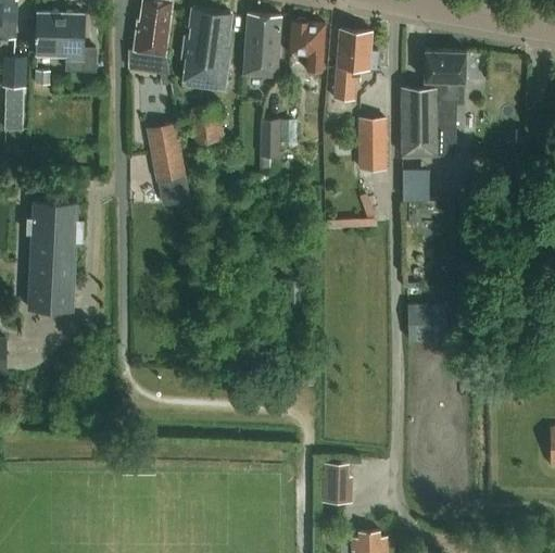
[(0,39),(14,41),(17,3),(13,3),(13,0),(0,0),(0,39)]
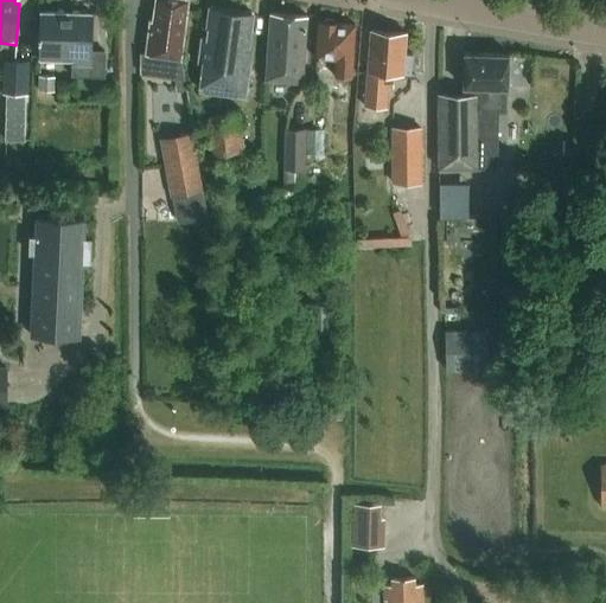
[(139,56),(139,77),(183,83),(179,62),(187,2),(167,0),(155,0),(153,24),(150,24),(146,57),(139,56)]
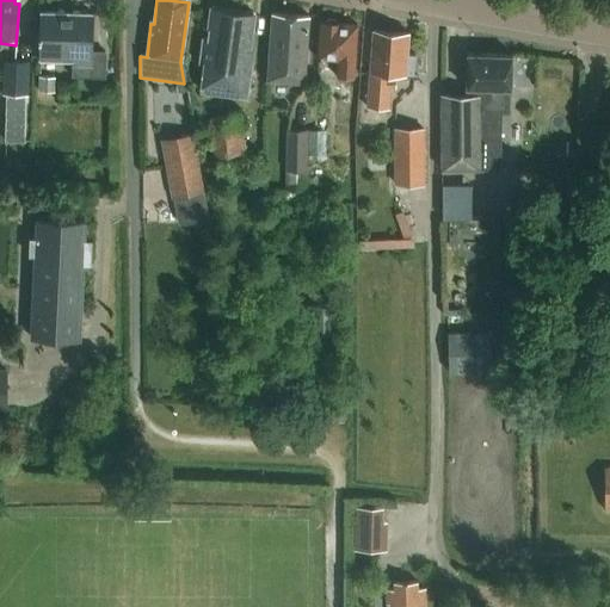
[(247,64),(253,17),(213,11),(208,43),(203,42),(199,66),(205,67),(201,95),(247,101),(252,64),(247,64)]
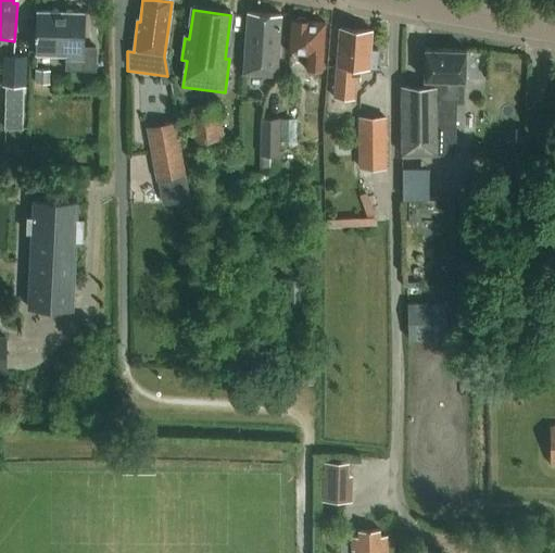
[(277,78),(281,17),(248,14),(242,76),(277,78)]
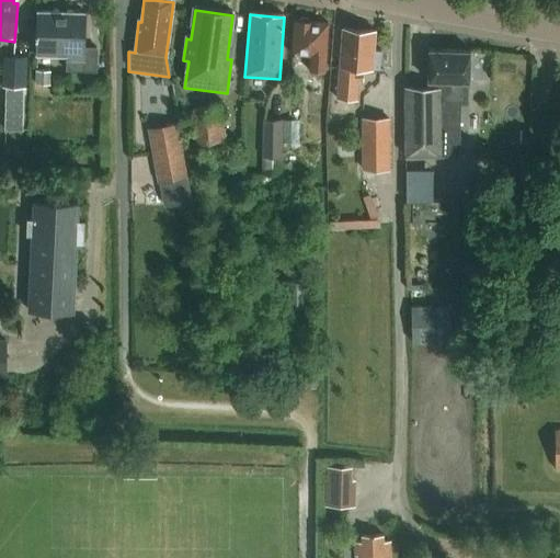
[(96,73),(98,52),(84,50),(86,16),(37,15),(36,58),(67,59),(66,73),(96,73)]
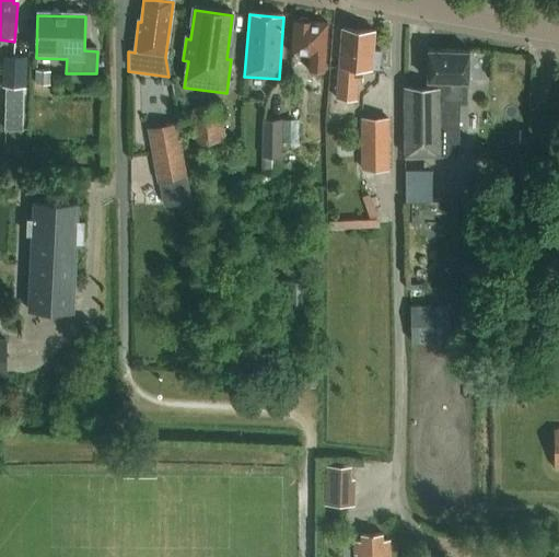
[(324,74),(328,26),(294,23),(291,57),(311,58),(309,73),(324,74)]
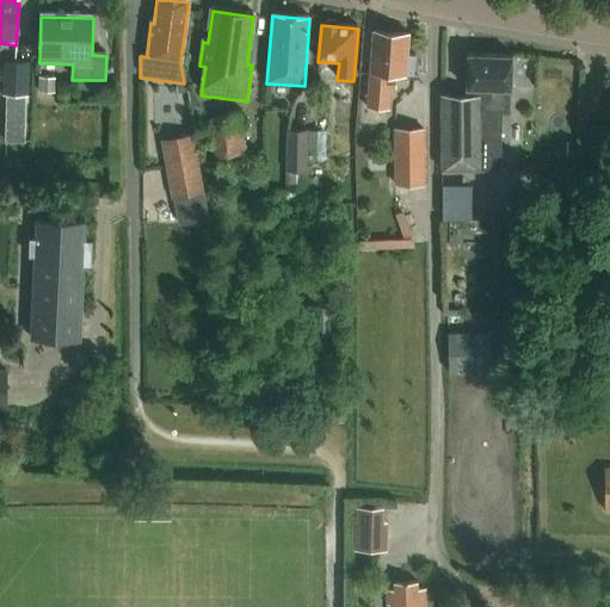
[(370,75),(368,111),(390,112),(393,76),(414,79),(417,59),(408,57),(410,37),(374,35),(371,75),(370,75)]
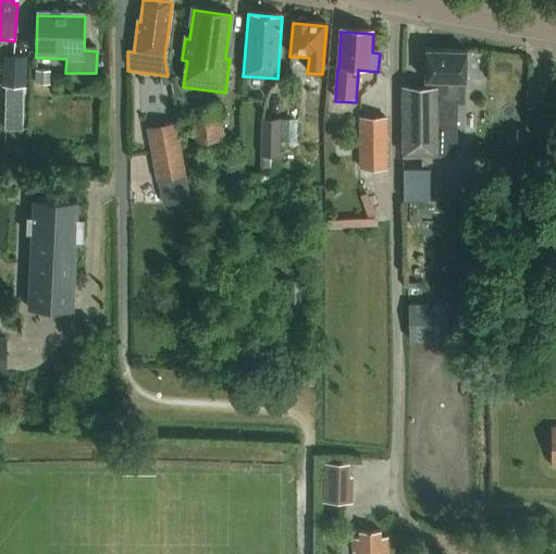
[(404,158),(446,158),(446,157),(456,157),(457,128),(457,107),(465,107),(465,84),(467,84),(467,52),(425,52),(425,89),(404,89),(404,158)]
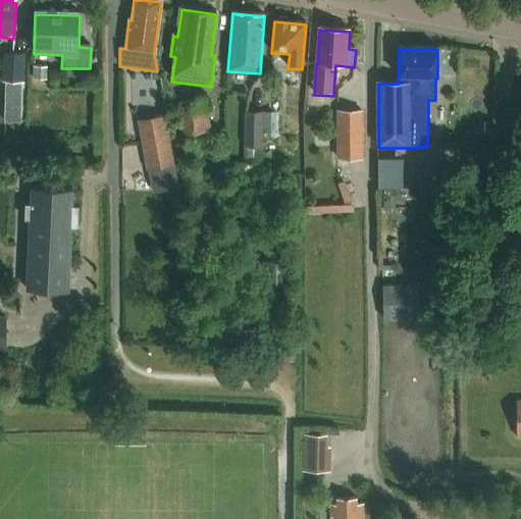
[(4,85),(3,122),(20,123),(21,86),(24,86),(25,58),(3,57),(2,85),(4,85)]
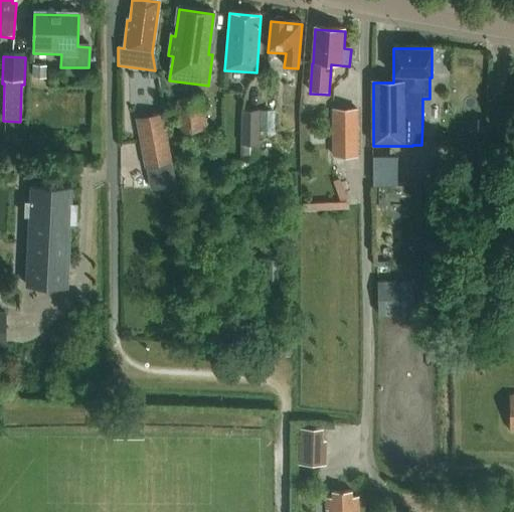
[(31,67),(31,80),(45,80),(45,67),(31,67)]
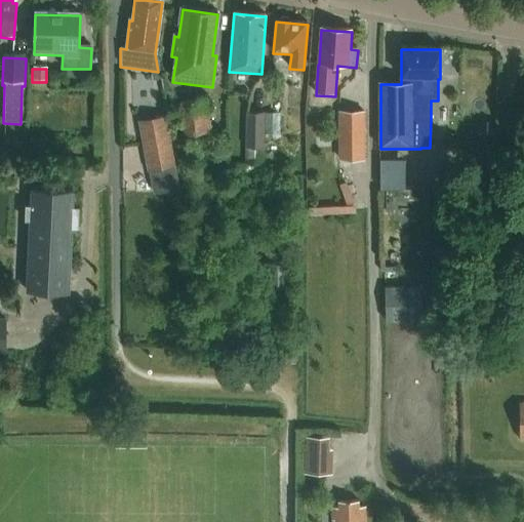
[(184,137),(211,133),(210,127),(206,116),(204,102),(178,105),(184,137)]
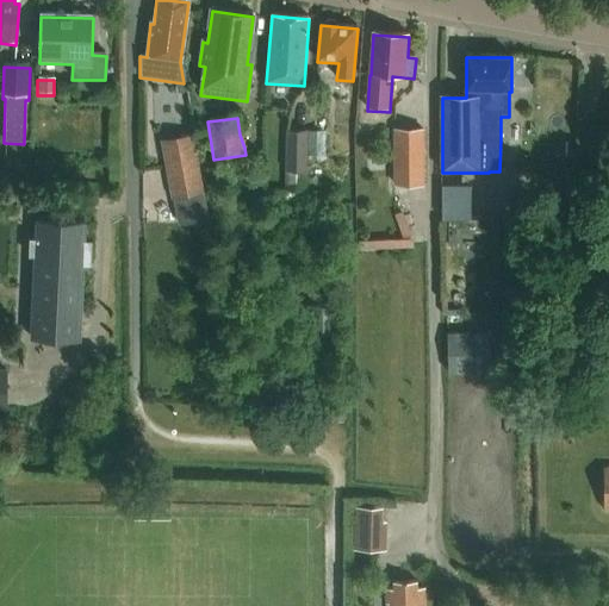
[(306,135),(306,133),(286,132),(285,192),(306,192),(306,164),(306,135)]
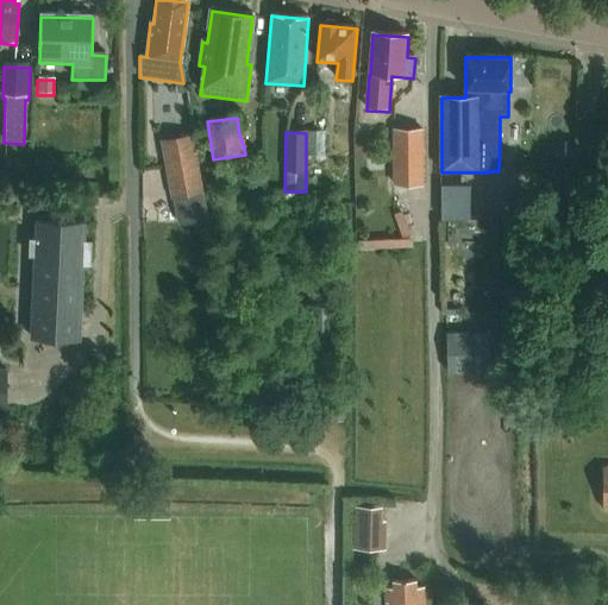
[(394,187),(424,187),(424,133),(394,133),(394,187)]
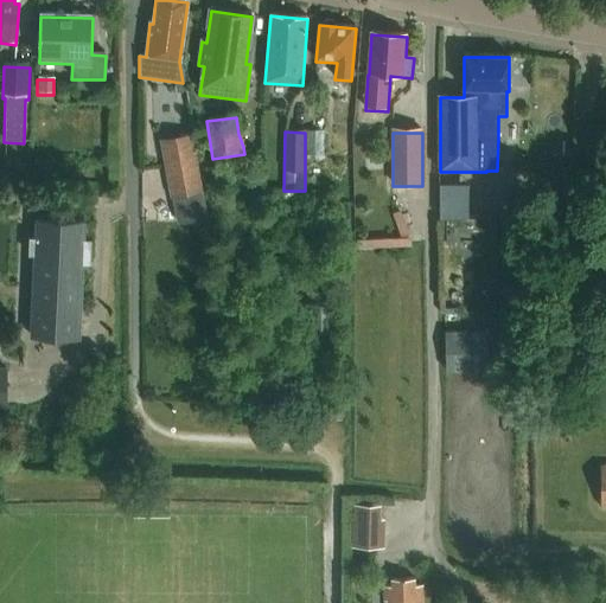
[(179,164),(164,166),(171,199),(202,193),(191,136),(174,139),(179,164)]
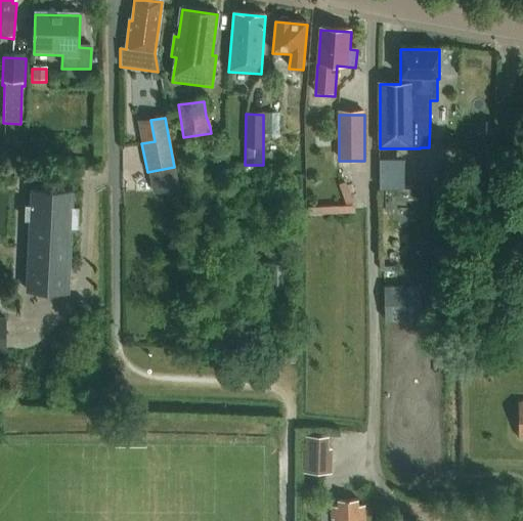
[(345,206),(311,207),(312,215),(353,213),(352,183),(344,184),(345,206)]
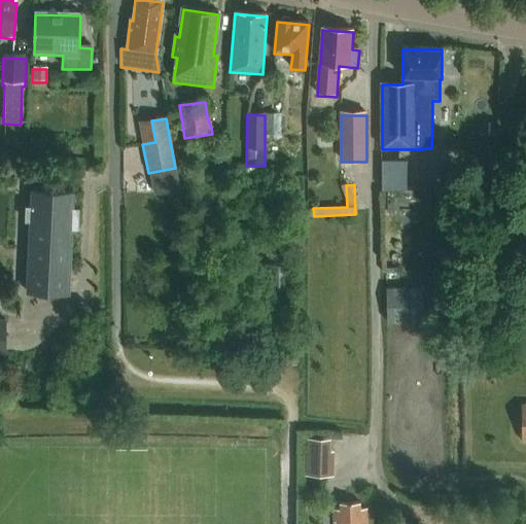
[(73,194),(32,193),(31,208),(27,209),(26,223),(30,223),(27,294),(69,297),(72,232),(77,232),(78,211),(73,211),(73,194)]
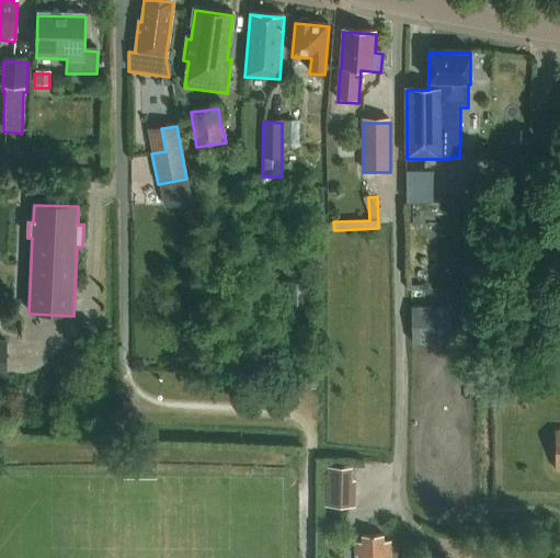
[(414,345),(449,344),(448,309),(413,310),(414,345)]
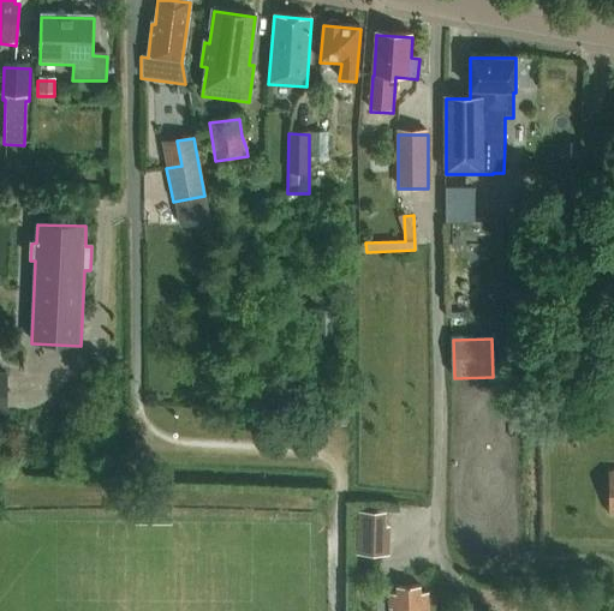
[(389,557),(391,528),(385,528),(386,514),(358,514),(356,556),(389,557)]
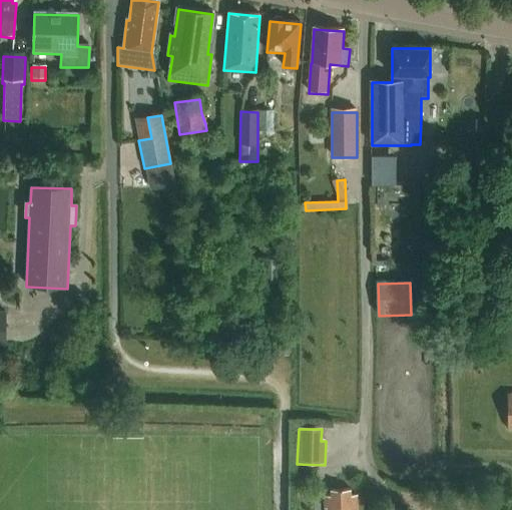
[(357,509),(357,497),(350,498),(350,491),(332,492),(332,498),(325,498),(325,509),(357,509)]
